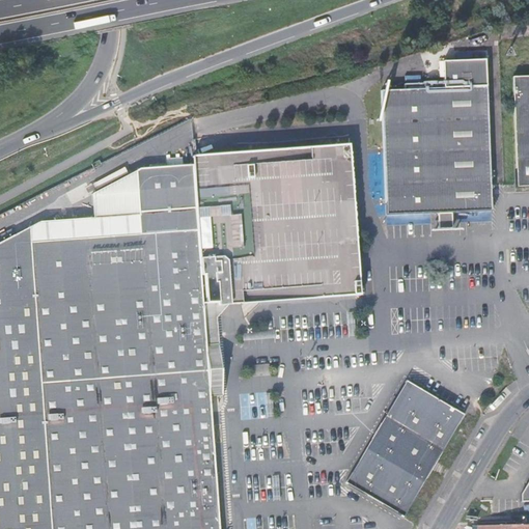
[(494,209),(489,84),(488,58),(445,59),(446,86),(383,88),(388,214),(397,213),(440,211),(440,219),(441,226),(455,225),(454,218),(454,211),(494,209)]
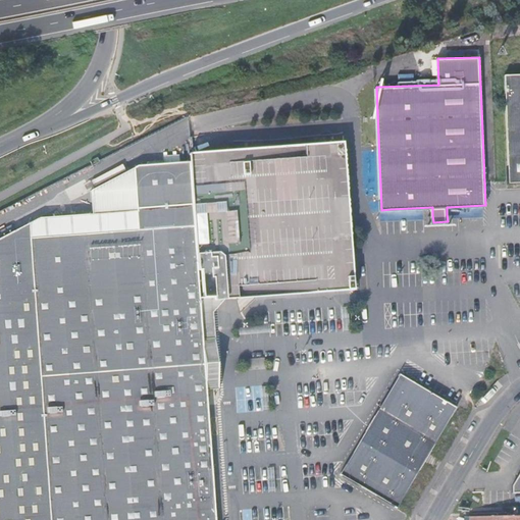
[(519,72),(506,73),(510,182),(519,180),(519,72)]
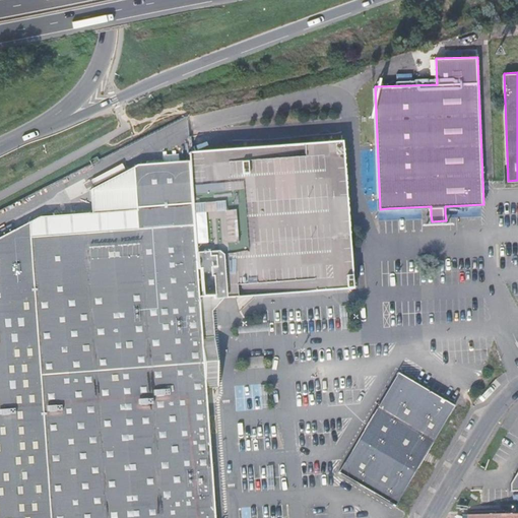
[(215,297),(353,286),(343,142),(198,152),(191,152),(192,163),(201,294),(208,294),(215,293),(215,297)]
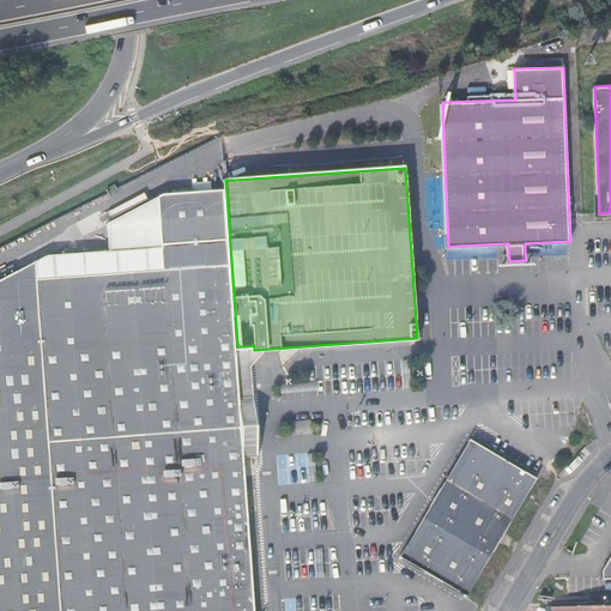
[(20,280),(20,272),(0,282),(0,610),(255,610),(246,457),(241,397),(237,346),(227,192),(167,197),(168,222),(171,270),(20,280)]
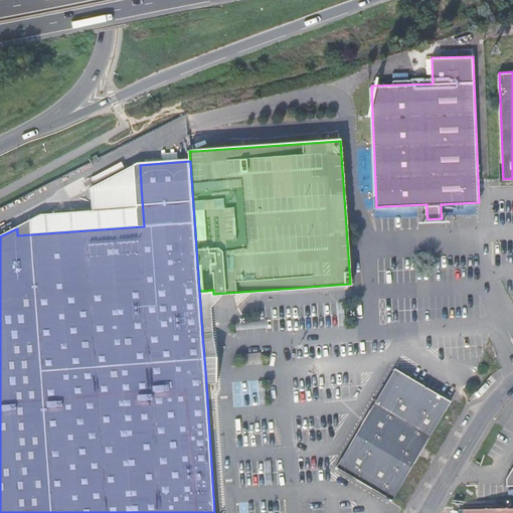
[(141,186),(100,187),(102,210),(46,213),(17,228),(17,235),(144,226),(141,186)]
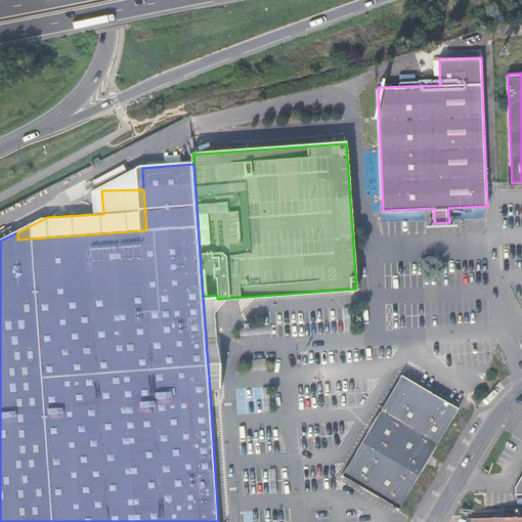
[(206,339),(210,390),(222,389),(218,338),(206,339)]
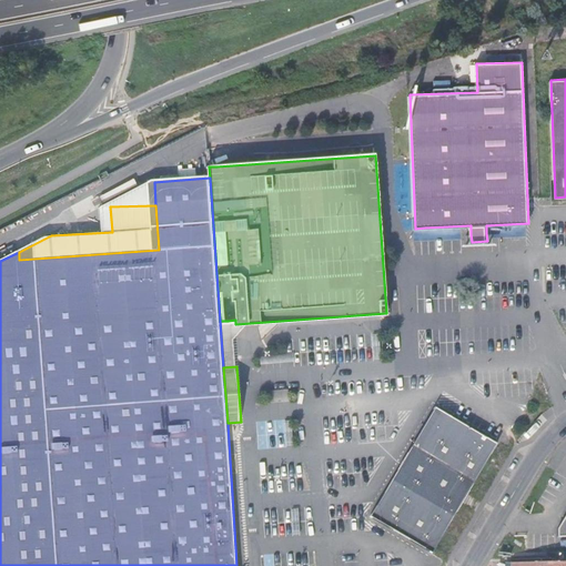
[(497,442),(437,405),(373,515),(434,551),(497,442)]
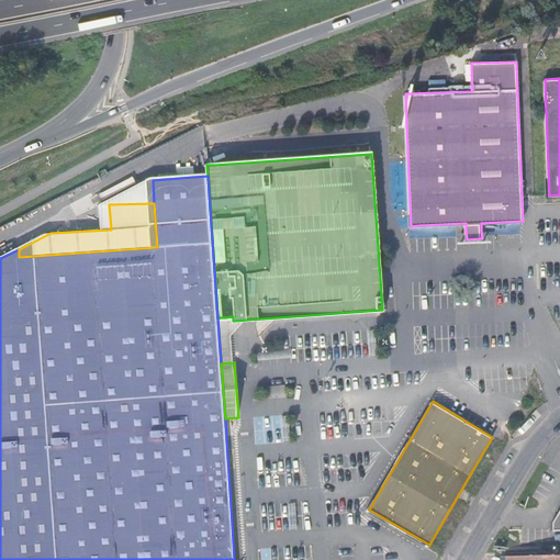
[(559,551),(507,548),(507,555),(501,555),(500,559),(559,559),(559,551)]
